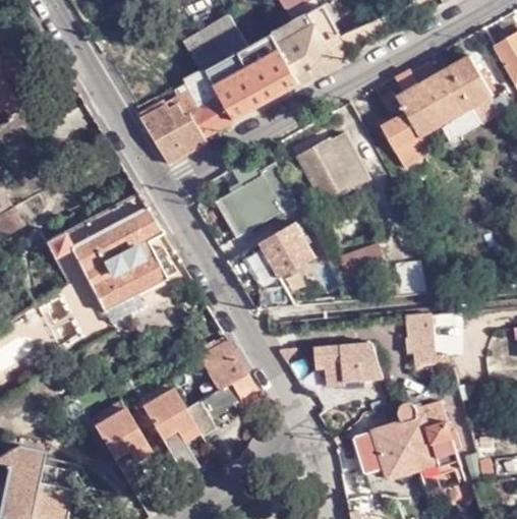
[(298,3),(296,0),(277,0),(285,11),(298,3)]
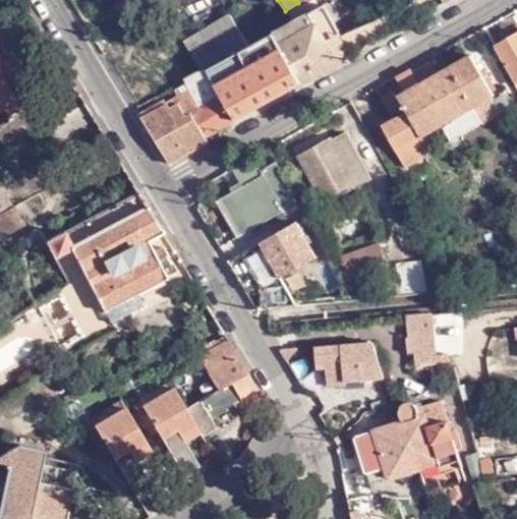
[(307,11),(314,6),(310,0),(296,0),(298,3),(285,11),(290,21),(307,11)]
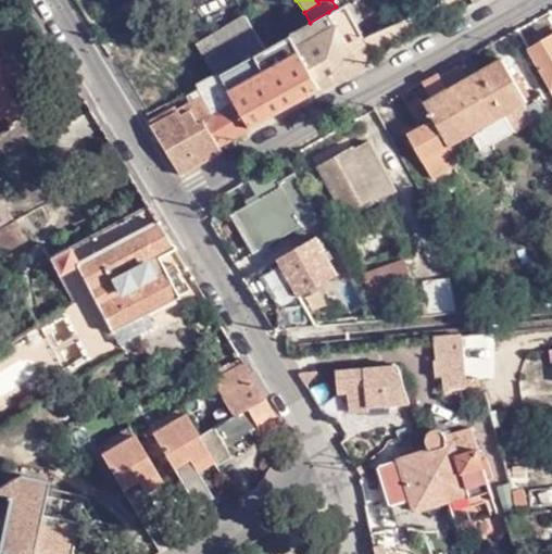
[(362,37),(342,3),(336,7),(328,12),(346,45),(362,37)]
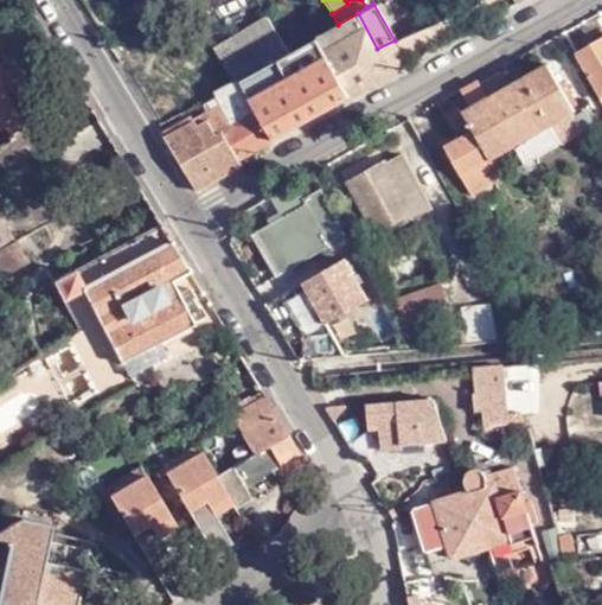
[(390,72),(377,49),(358,13),(338,25),(314,39),(331,71),(346,97),(390,72)]
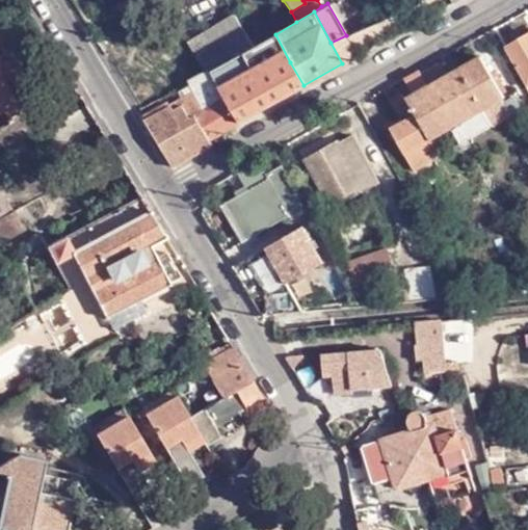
[(210,70),(253,47),(232,15),(186,42),(204,72),(210,70)]
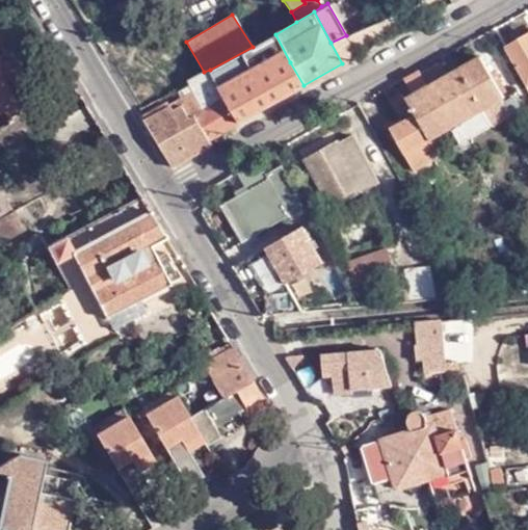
[(290,62),(275,34),(253,47),(210,70),(225,97),(290,62)]
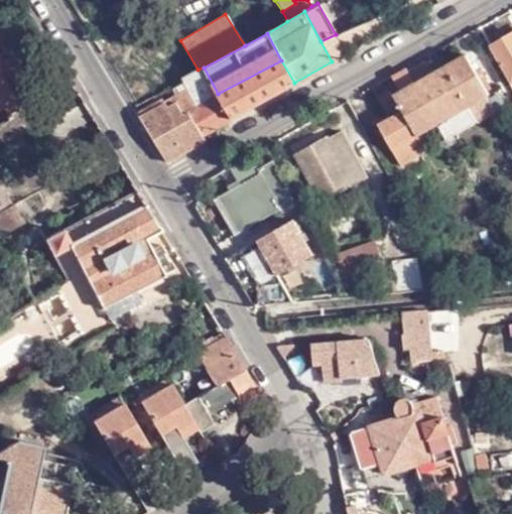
[(511,82),(511,33),(488,46),(509,85),(511,82)]
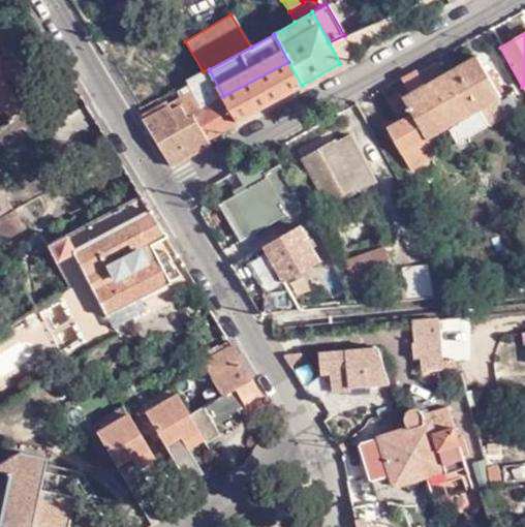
[(477,109),(499,97),(476,56),(427,84),(411,93),(397,101),(391,104),(390,105),(397,120),(387,126),(410,168),(456,143),(446,126),(477,109)]
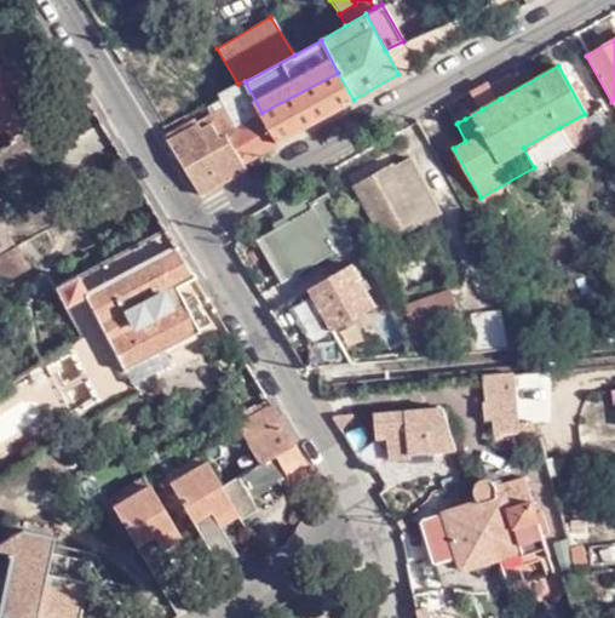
[(354,99),(338,73),(262,113),(276,141),(277,142),(354,99)]
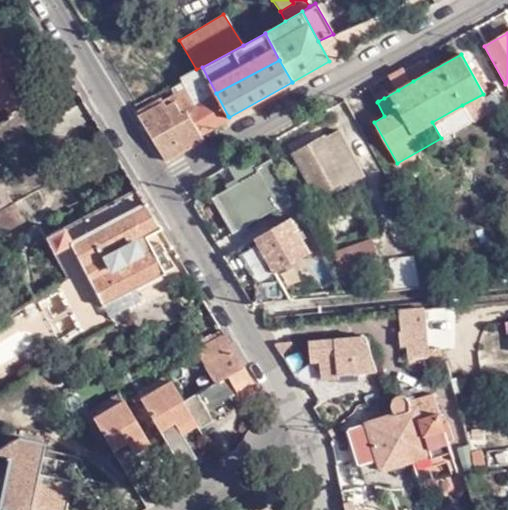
[(413,81),(404,66),(389,74),(398,90),(413,81)]
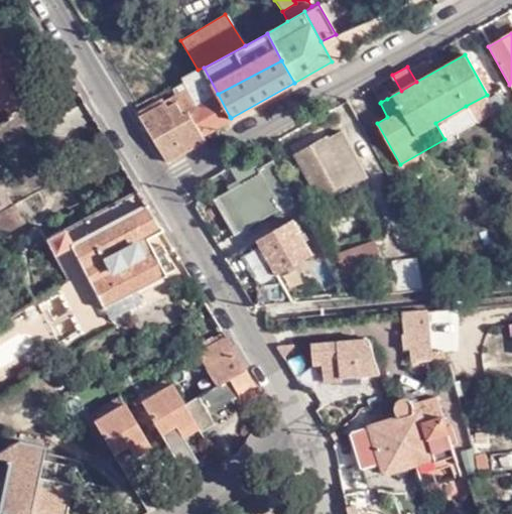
[(200,134),(230,117),(218,94),(204,68),(198,70),(181,80),(197,106),(183,113),(181,110),(163,120),(155,106),(138,116),(165,161),(204,139),(200,134)]
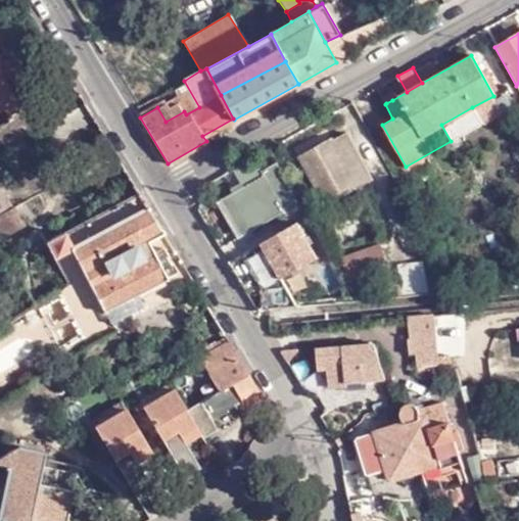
[(0,80),(2,83),(9,80),(4,69),(0,70),(0,80)]
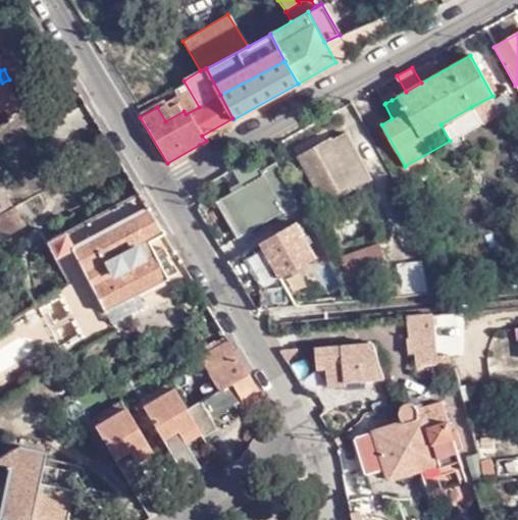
[(0,110),(13,103),(2,83),(0,80),(0,110)]
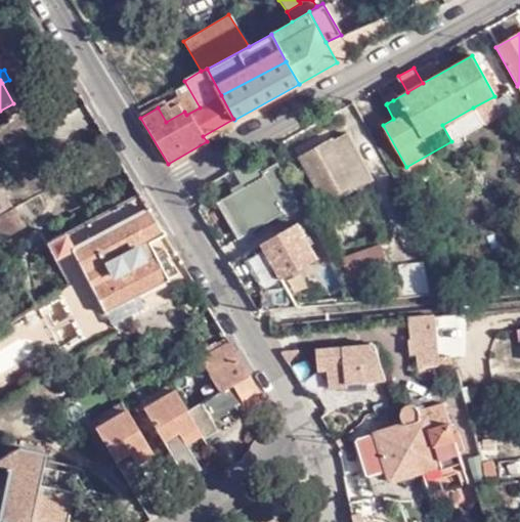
[(383,98),(387,103),(393,100),(390,94),(383,98)]
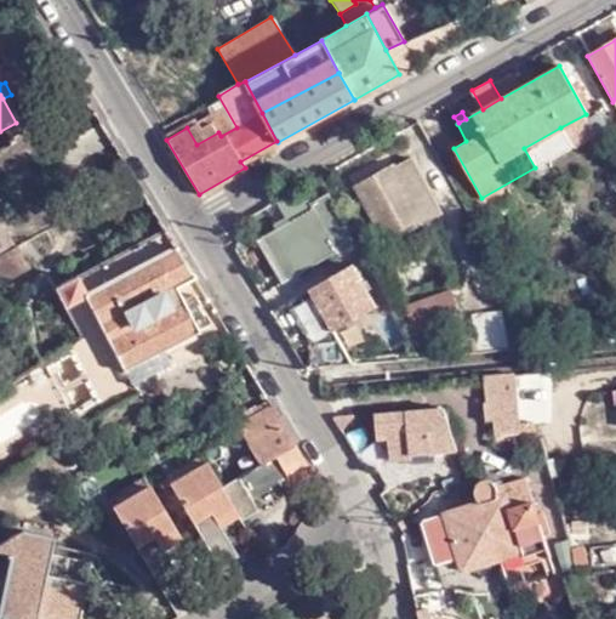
[(186,126),(187,128),(197,145),(218,132),(209,114),(186,126)]
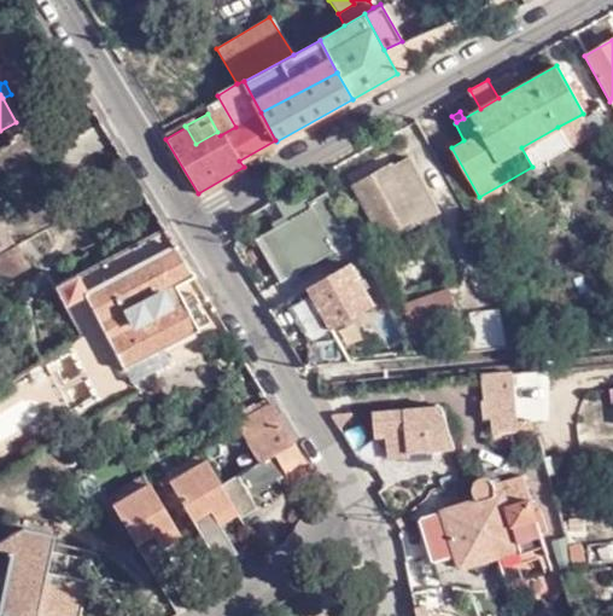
[(568,146),(594,132),(583,114),(558,127),(568,146)]
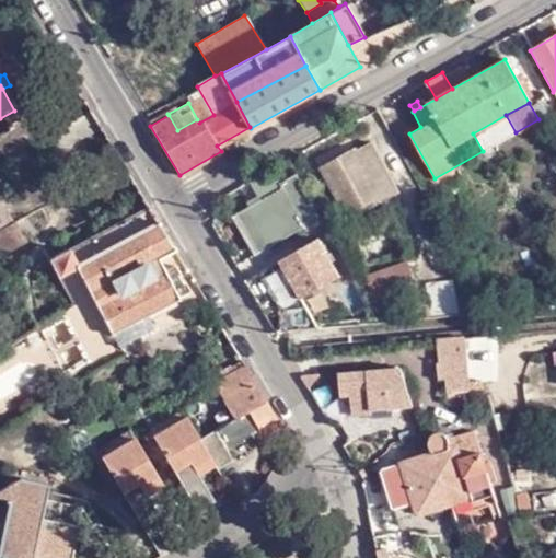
[(483,151),(516,132),(506,115),(473,134),(483,151)]
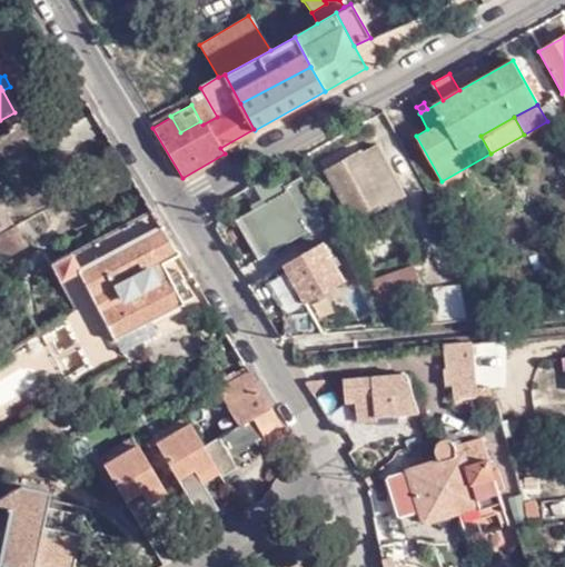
[(324,170),(345,208),(373,192),(382,207),(404,195),(376,143),(360,152),(359,150),(324,170)]
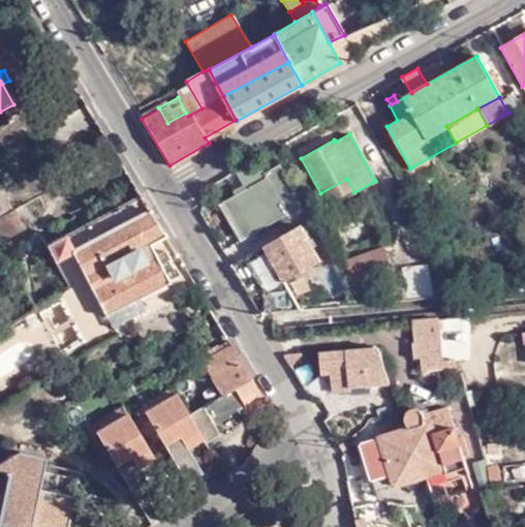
[(223,203),(243,239),(302,205),(279,164),(265,174),(267,178),(245,190),(243,186),(233,191),(236,195),(223,203)]
